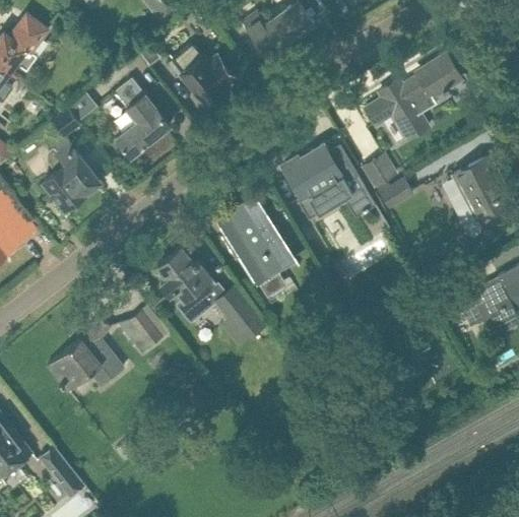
[(178,0),(154,0),(159,6),(153,10),(163,23),(184,8),(178,0)]
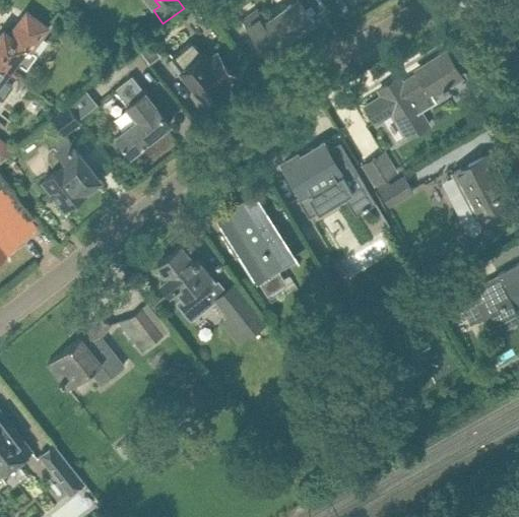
[(258,10),(242,21),(252,35),(254,36),(265,53),(278,44),(281,47),(315,22),(313,19),(326,10),(319,0),(282,0),(289,8),(267,23),(258,10)]
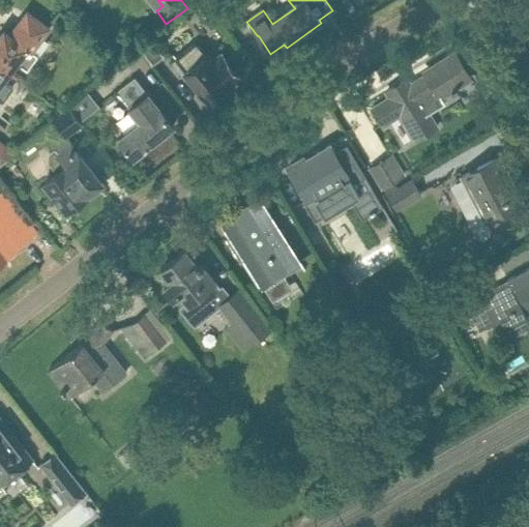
[(0,65),(10,74),(17,64),(27,72),(38,57),(32,53),(40,44),(41,45),(53,30),(48,26),(47,28),(30,16),(12,38),(5,33),(0,38),(0,65)]
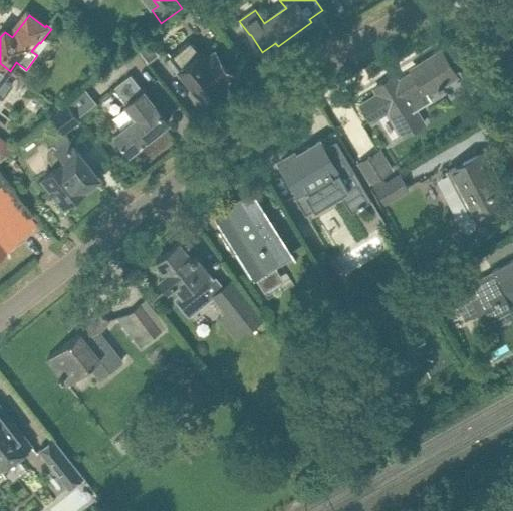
[(146,39),(135,47),(149,66),(160,57),(146,39)]
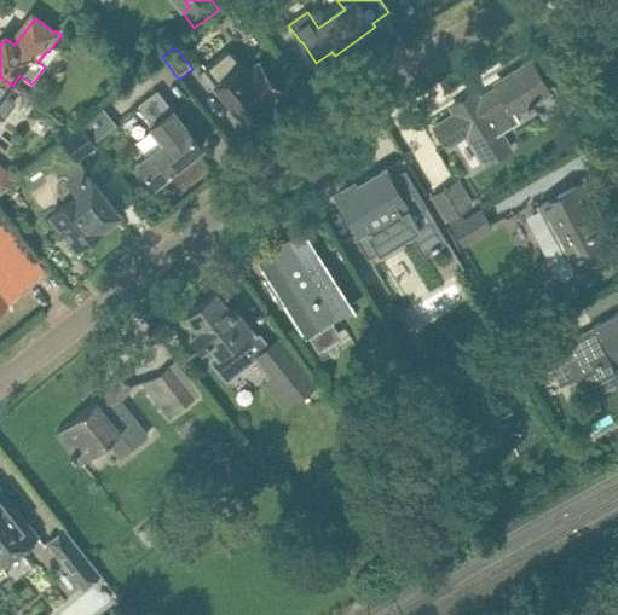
[(206,73),(209,77),(247,123),(271,104),(270,103),(282,93),(260,67),(252,73),(246,63),(242,67),(230,52),(206,73)]
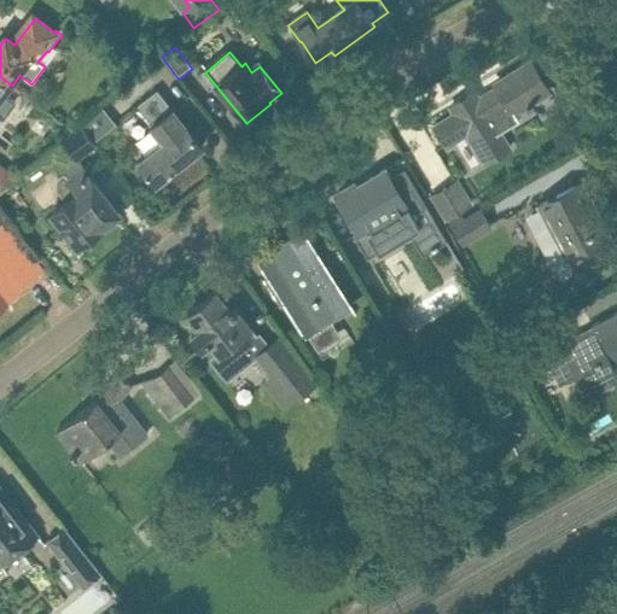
[(457,117),(435,129),(446,147),(469,134),(488,167),(511,152),(500,136),(521,124),(516,116),(551,94),(531,65),(496,87),(498,91),(479,103),(475,95),(452,109),(457,117)]
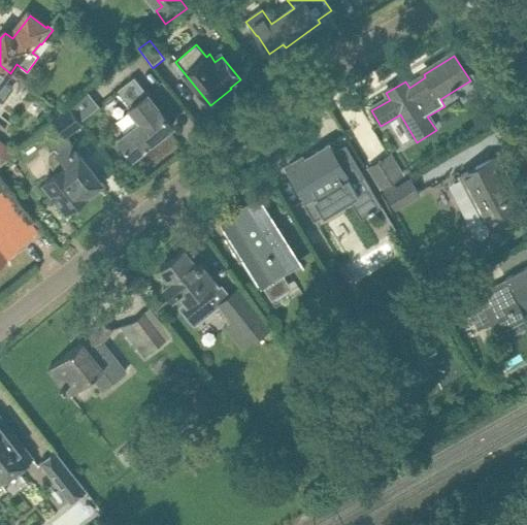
[(0,101),(2,103),(13,89),(3,81),(10,73),(0,65),(0,101)]
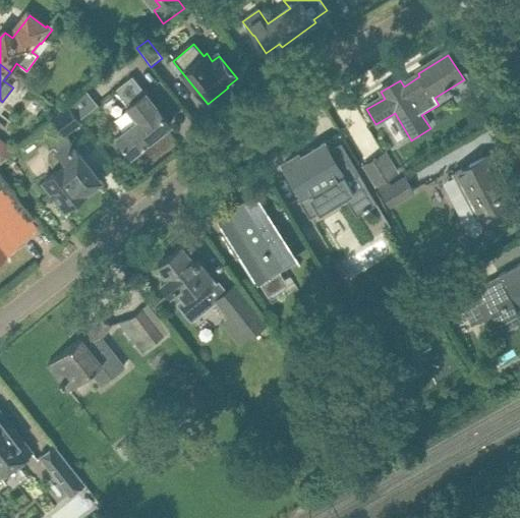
[(132,158),(171,126),(133,78),(114,91),(137,124),(118,139),(132,158)]
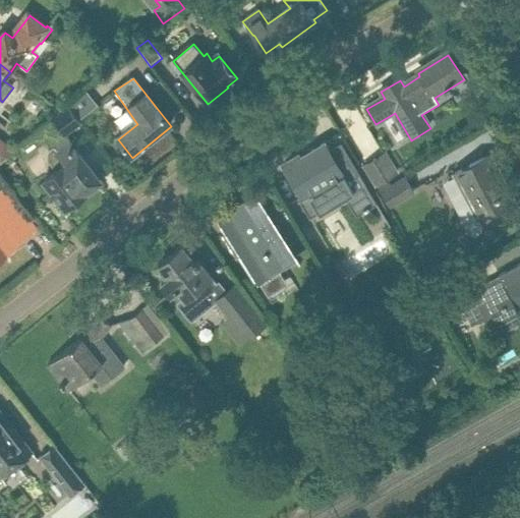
[(67,109),(81,125),(82,124),(80,121),(99,107),(88,93),(67,109)]
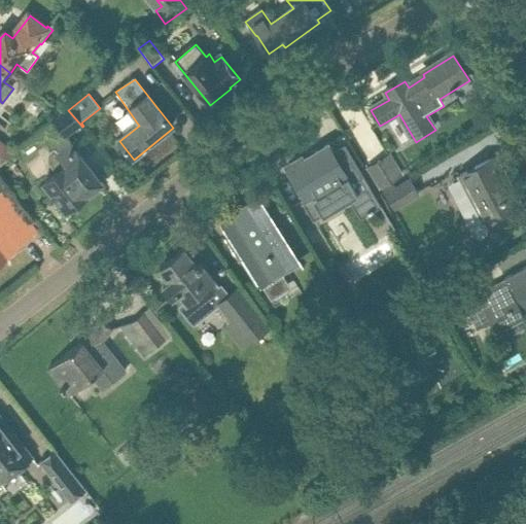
[(68,110),(53,123),(65,140),(66,139),(82,127),(68,110)]
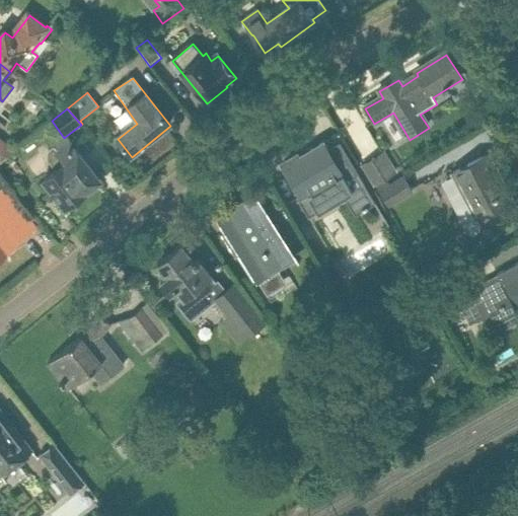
[(100,181),(88,165),(65,137),(64,138),(53,148),(54,149),(49,153),(48,160),(57,172),(45,181),(66,209),(100,181)]
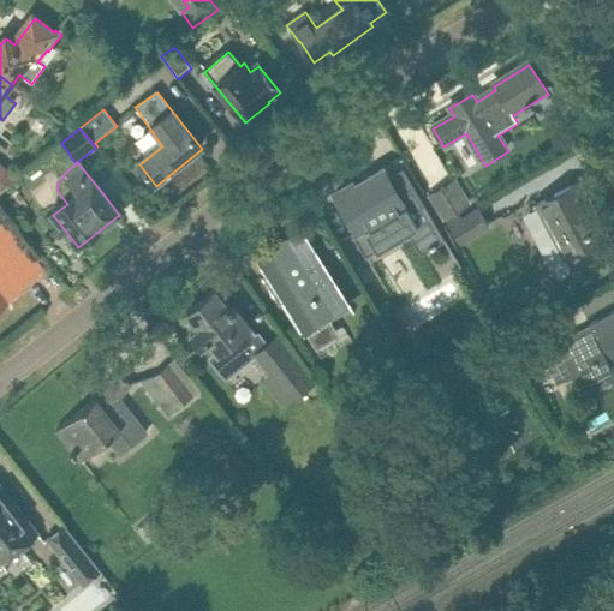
[(0,196),(19,180),(0,165),(0,196)]
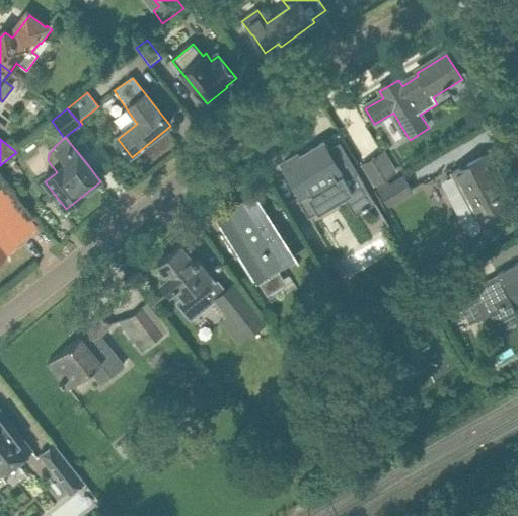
[(298,156),(283,165),(301,197),(297,199),(309,219),(345,198),(364,187),(375,205),(388,226),(389,226),(346,153),(334,160),(327,151),(324,144),(299,159),(298,156)]
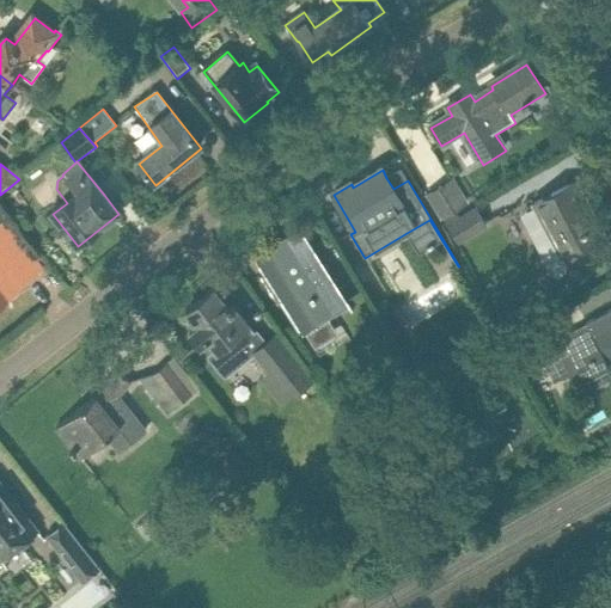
[(425,198),(440,226),(458,216),(457,213),(470,204),(454,179),(426,196),(427,197),(425,198)]
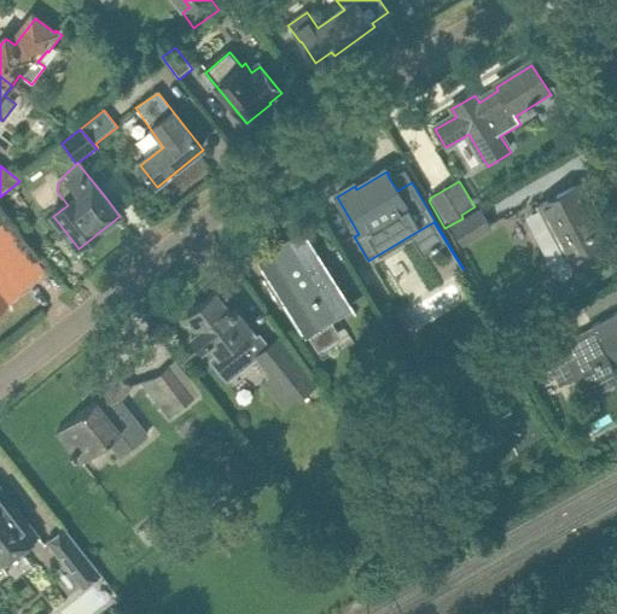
[(551,229),(536,238),(558,279),(564,281),(572,276),(572,270),(594,259),(615,249),(582,186),(560,197),(540,208),(541,211),(551,229)]
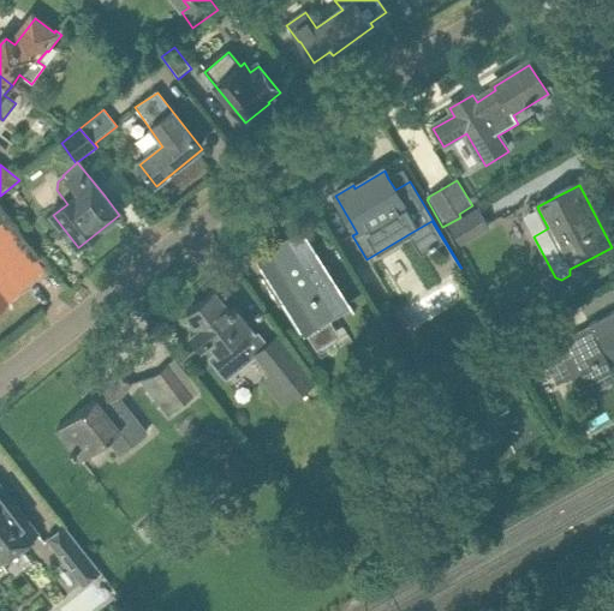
[(460,217),(442,227),(443,228),(448,225),(462,247),(492,229),(478,209),(462,219),(460,217)]
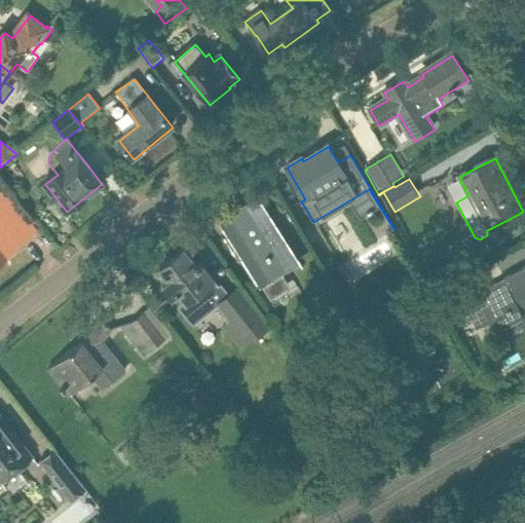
[(0,262),(36,233),(4,193),(0,196),(0,262)]
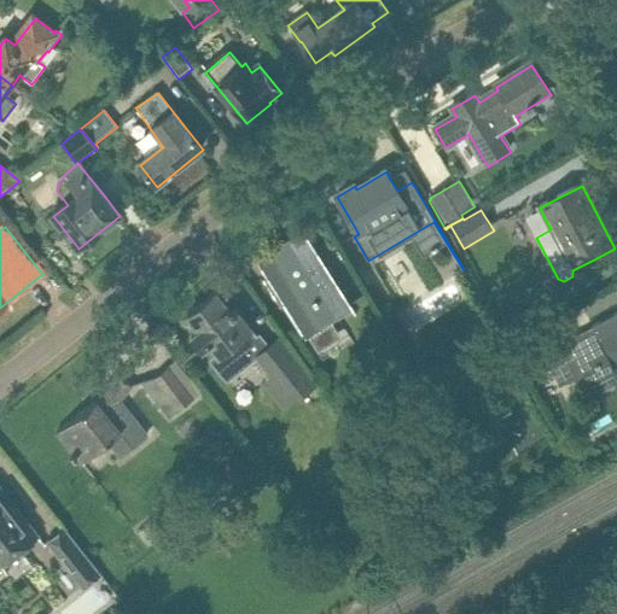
[(350,308),(303,232),(260,259),(271,278),(267,279),(284,305),(287,303),(307,335),(350,308)]
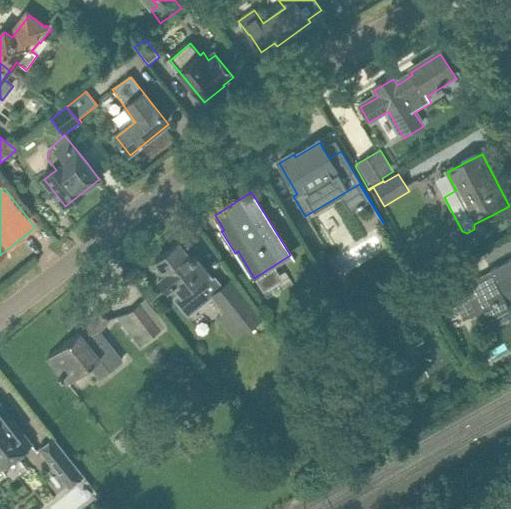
[(179,243),(156,262),(165,274),(159,279),(168,290),(174,285),(181,294),(175,298),(190,317),(213,298),(225,313),(243,336),(262,321),(243,297),(231,282),(221,289),(195,257),(192,260),(179,243)]
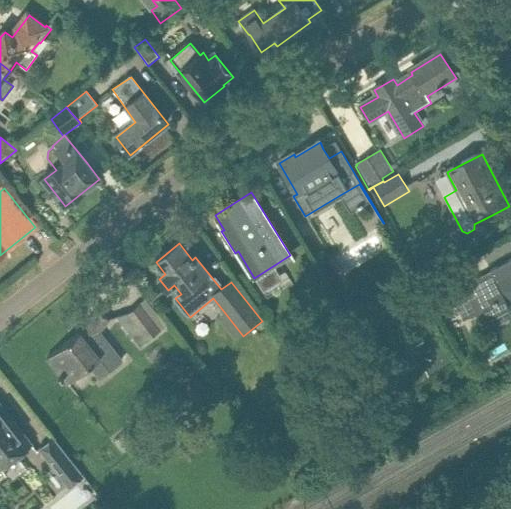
[(492,274),(454,294),(456,297),(467,317),(483,308),(492,326),(510,315),(510,310),(507,303),(510,301),(510,262),(491,272),(492,274)]
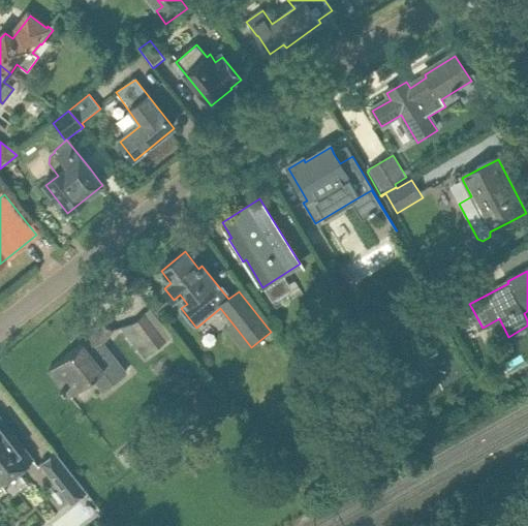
[(455,286),(435,296),(438,303),(446,316),(448,321),(468,311),(466,307),(455,286)]
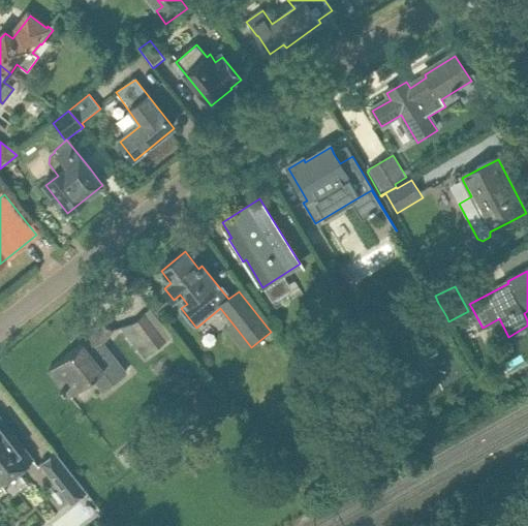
[(167,342),(146,314),(132,325),(121,329),(146,360),(167,342)]
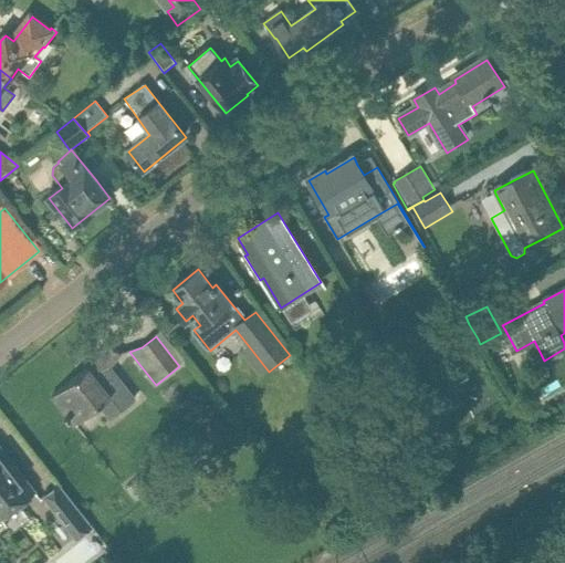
[(53,398),(66,415),(75,426),(98,407),(111,421),(137,400),(112,367),(121,355),(108,346),(92,366),(53,398)]
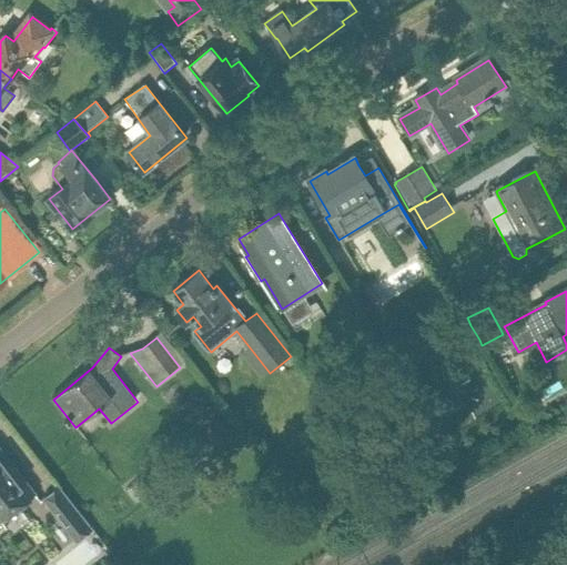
[(189,403),(180,393),(179,394),(174,389),(164,397),(168,402),(170,400),(180,411),(189,404),(189,403)]
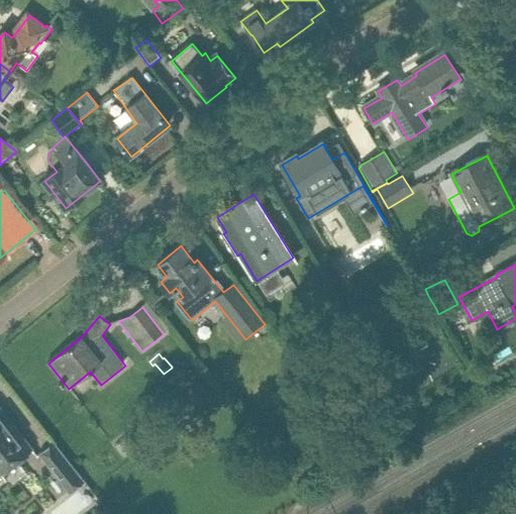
[(33,450),(12,423),(9,419),(0,408),(0,476),(0,477),(33,450)]
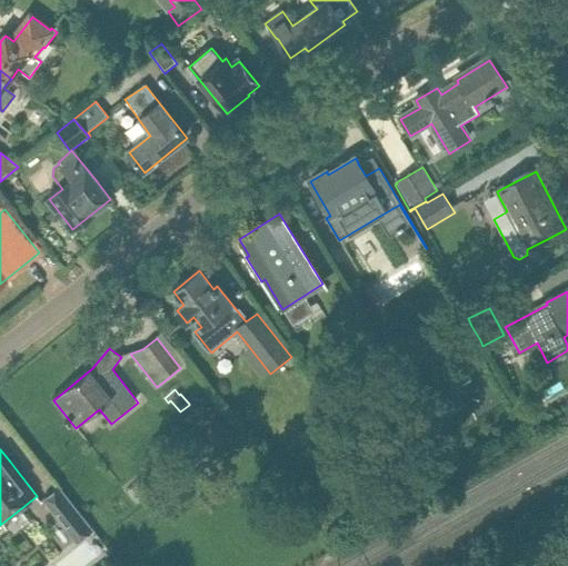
[(59,487),(42,500),(77,544),(105,523),(96,510),(85,519),(59,487)]
